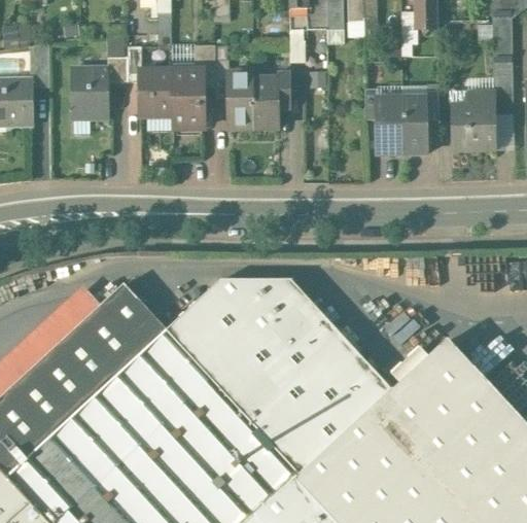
[(159,0),(159,10),(171,10),(171,0),(159,0)]
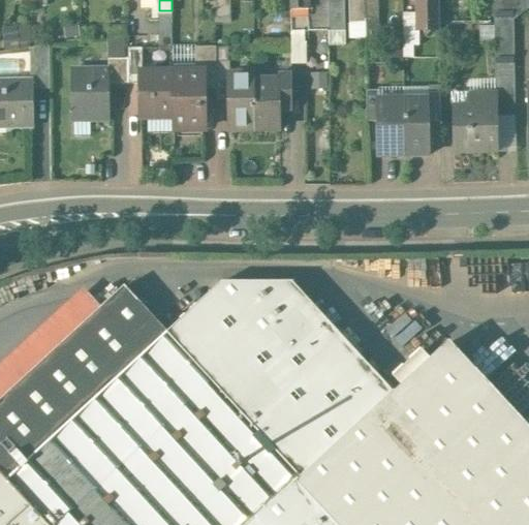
[(215,0),(216,18),(230,18),(229,0),(215,0)]
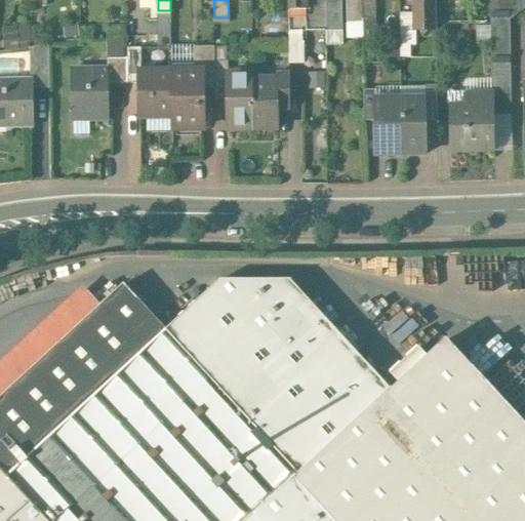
[(325,15),(325,0),(287,0),(288,29),(325,28),(325,15)]
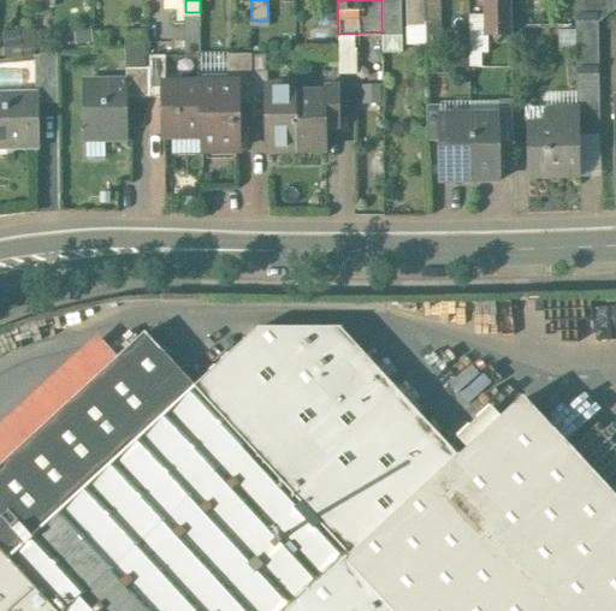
[(381,0),(381,18),(402,18),(401,0),(381,0)]
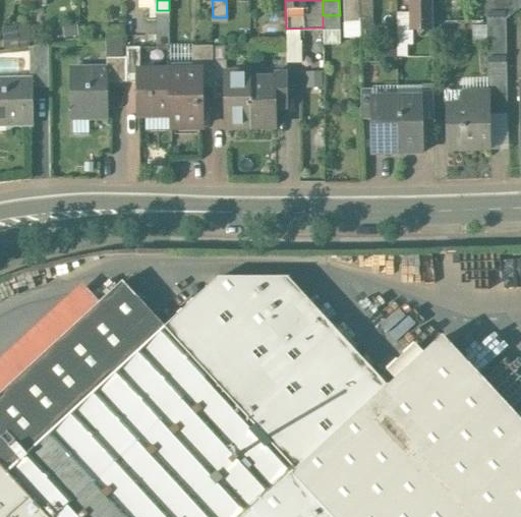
[(410,0),(410,26),(432,26),(432,0),(410,0)]
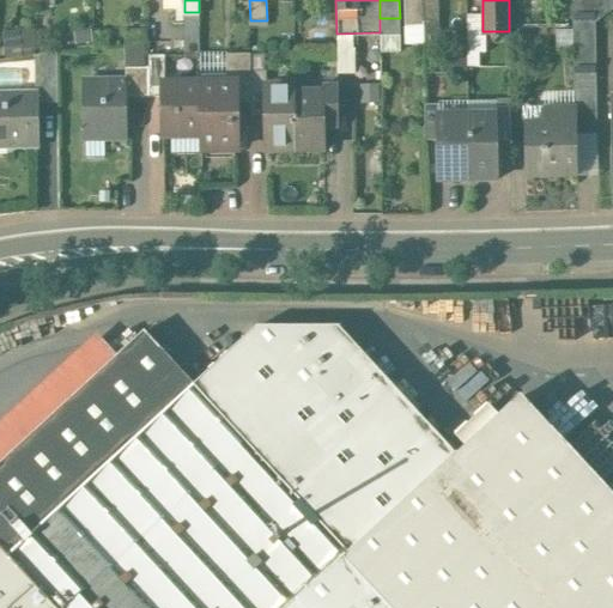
[(570,0),(571,19),(594,19),(612,5),(612,0),(570,0)]
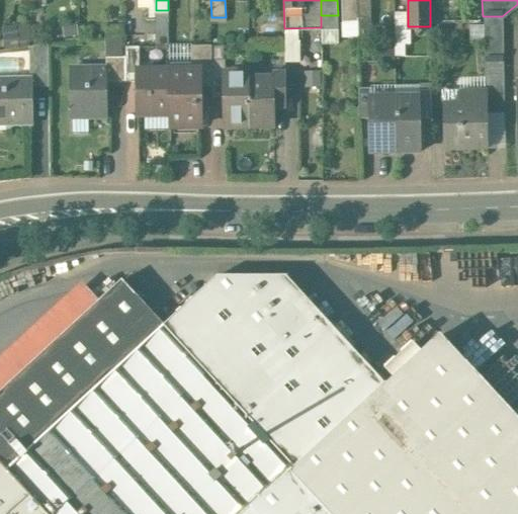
[(168,21),(168,10),(156,10),(156,22),(168,21)]
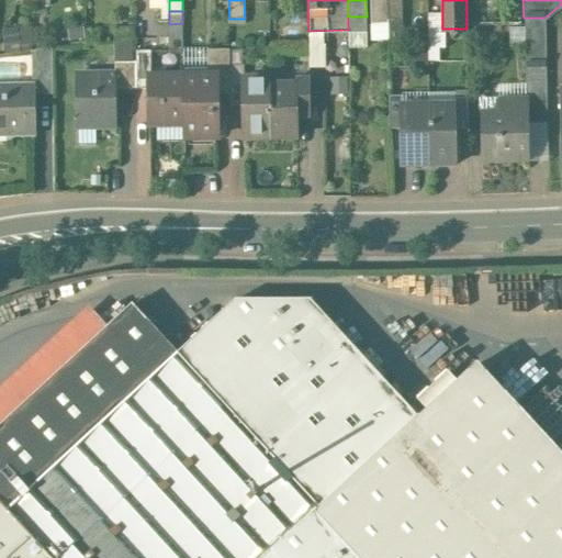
[(367,17),(348,17),(348,30),(367,30),(367,17)]
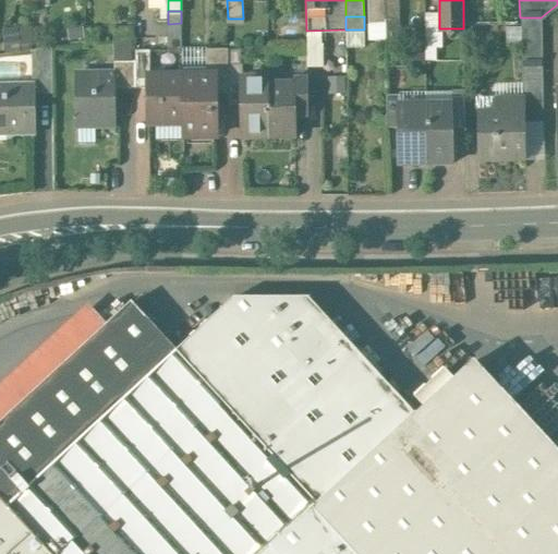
[(541,17),(520,17),(522,96),(523,96),(524,119),(543,119),(541,17)]
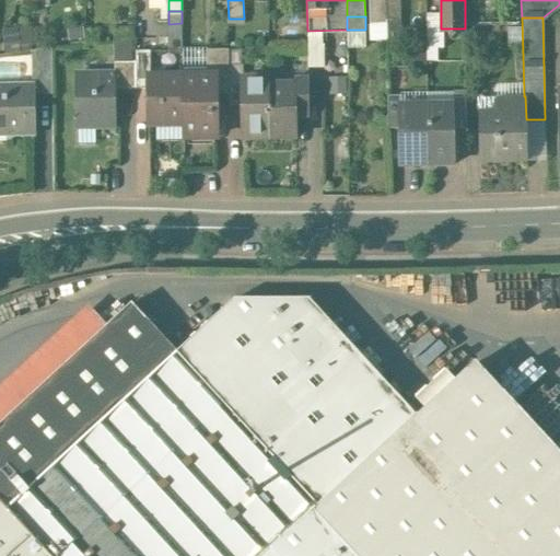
[(183,61),(182,23),(168,24),(170,61),(183,61)]
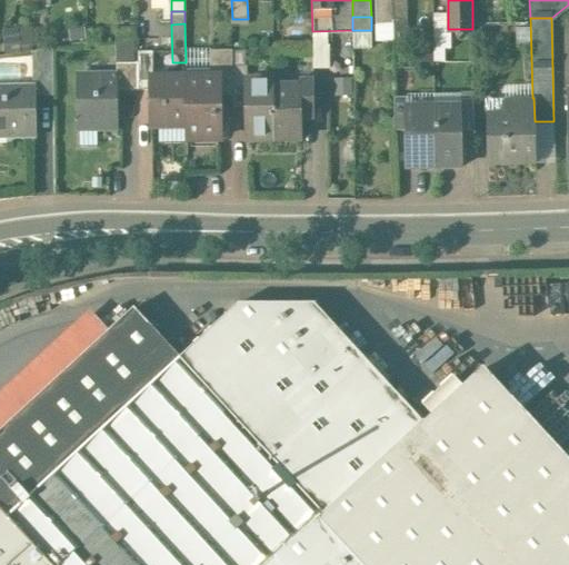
[(137,25),(118,25),(119,38),(137,36),(137,25)]
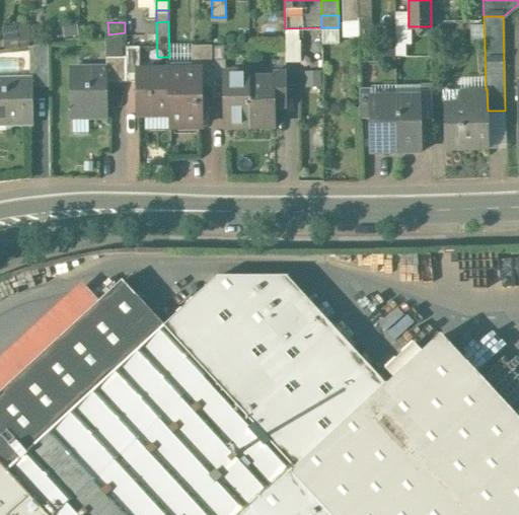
[(29,41),(29,29),(15,29),(15,41),(29,41)]
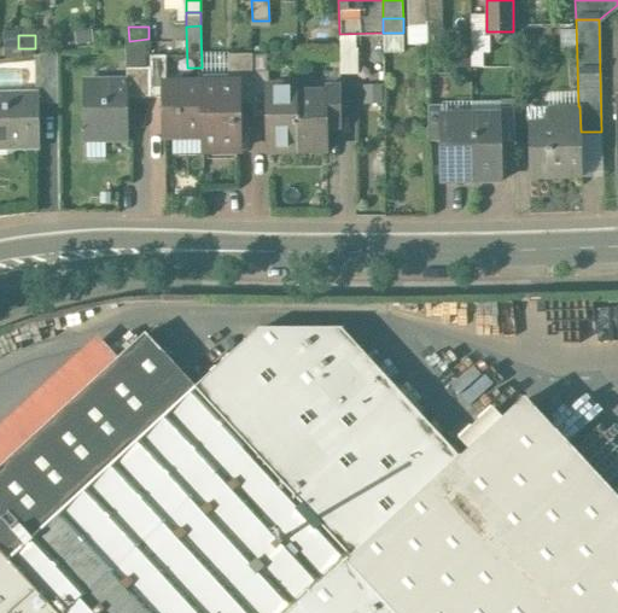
[(59,50),(39,52),(39,92),(39,101),(59,101),(59,50)]
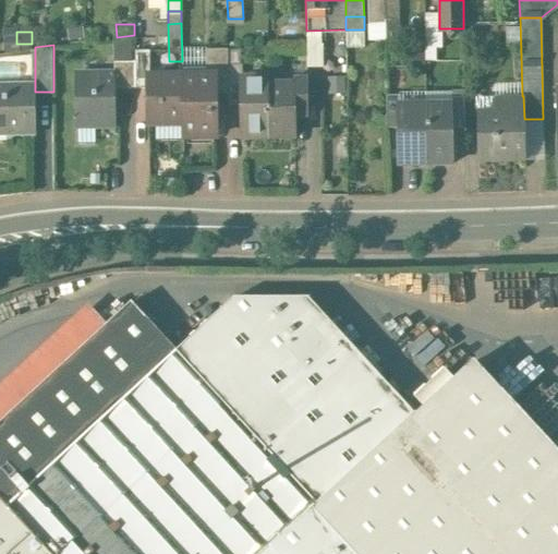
[(228,47),(206,47),(206,74),(215,74),(215,91),(228,91),(228,63),(228,47)]
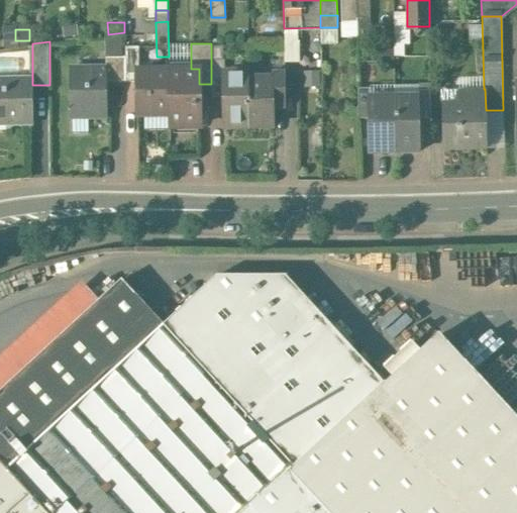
[(138,69),(138,44),(124,44),(124,50),(124,55),(125,79),(137,79),(137,69),(138,69)]
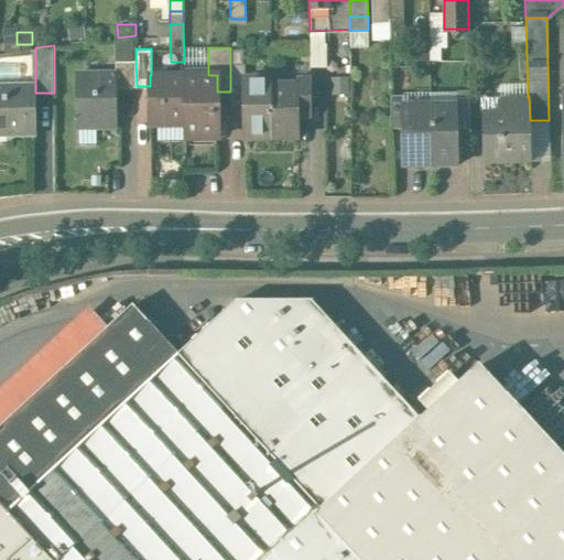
[(136,60),(116,60),(116,72),(117,72),(117,87),(137,86),(136,60)]
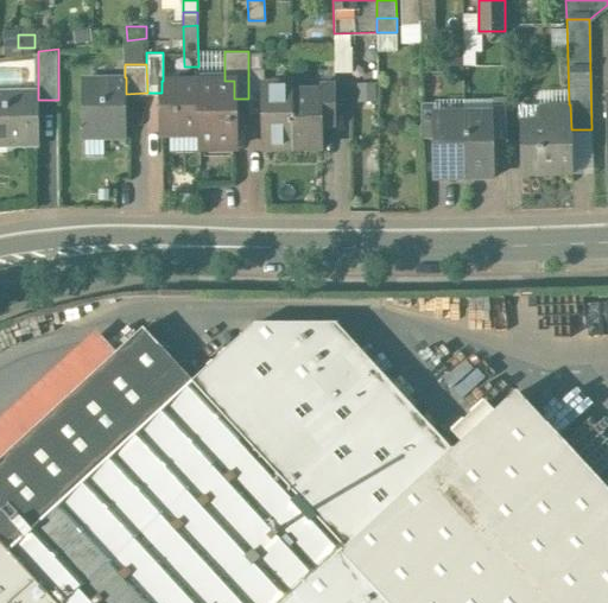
[(264,83),(264,68),(248,69),(248,99),(248,112),(263,112),(263,83),(264,83)]
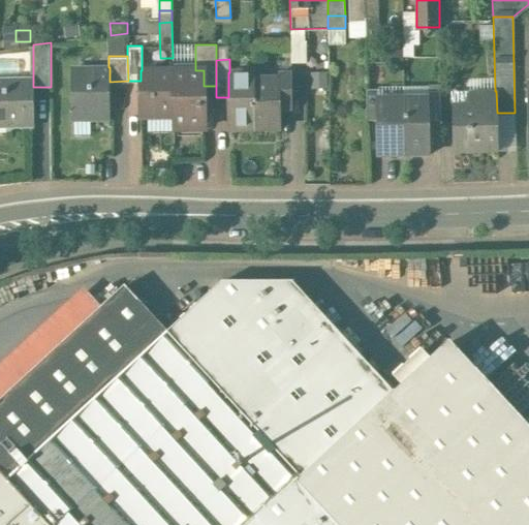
[(109,67),(72,67),(71,117),(110,117),(110,82),(110,67),(109,67)]
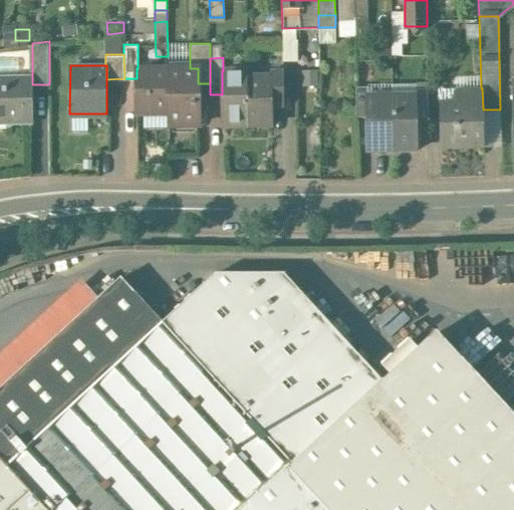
[(304,67),(303,82),(318,82),(319,67),(304,67)]
